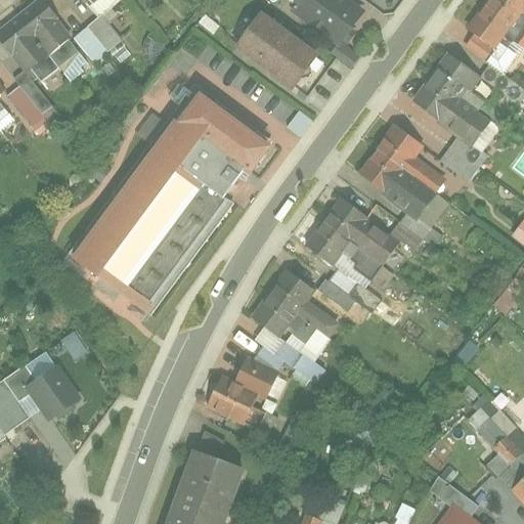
[(94,55),(51,0),(39,0),(0,31),(22,58),(50,37),(76,70),(94,55)]
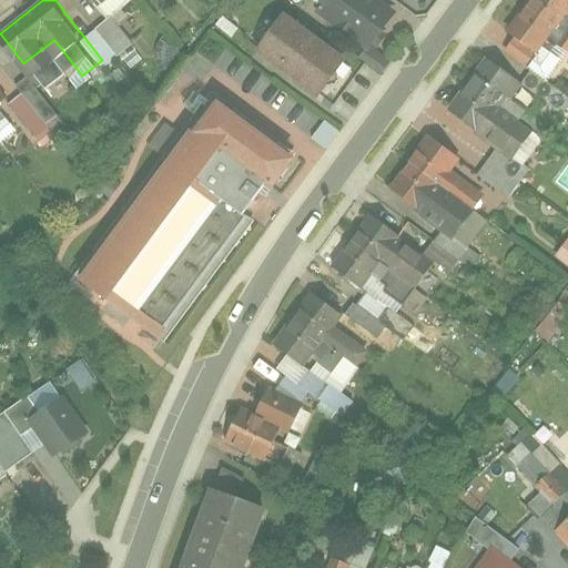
[(362,0),(323,0),(320,4),(368,47),(389,23),(362,0)]
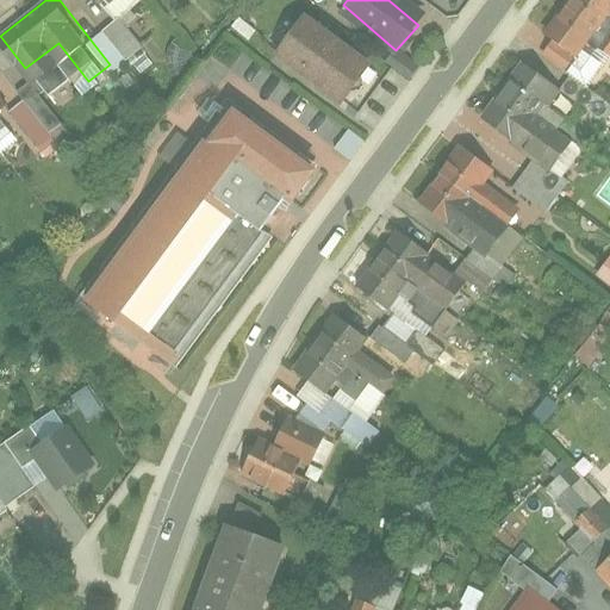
[(579,61),(609,19),(609,0),(576,0),(547,37),(579,61)]
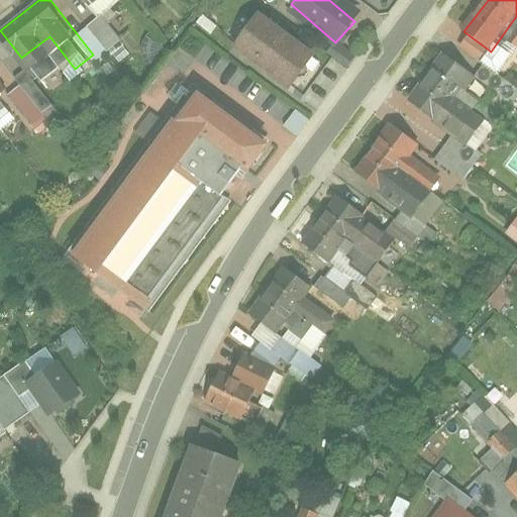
[(131,31),(113,10),(86,33),(104,55),(131,31)]
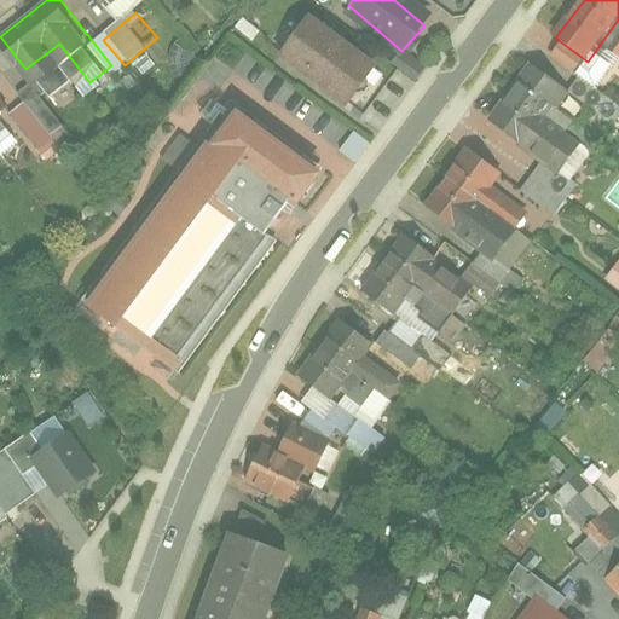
[(318,22),(290,56),(348,104),(376,70),(318,22)]
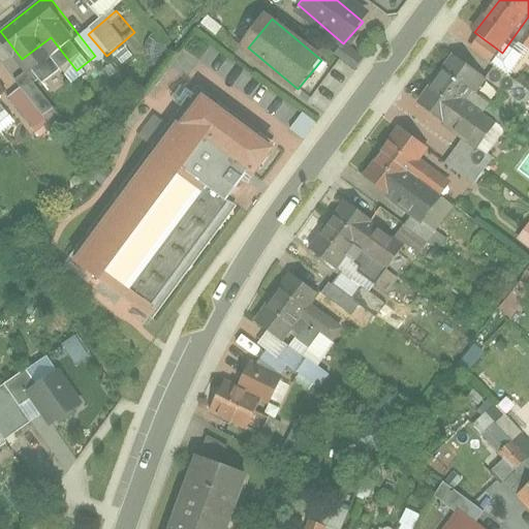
[(516,69),(528,52),(528,28),(504,60),(516,69)]
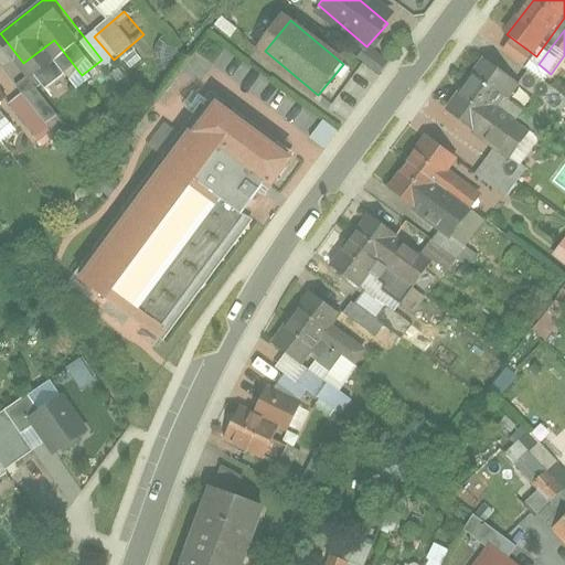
[(532,128),(499,105),(518,78),(488,56),(451,107),(514,152),(532,128)]
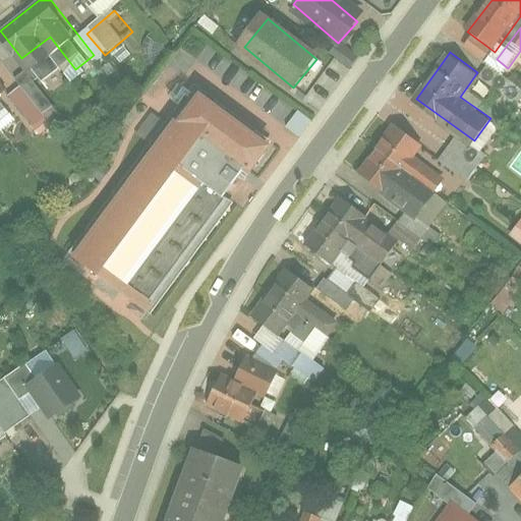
[(9,94),(33,137),(48,129),(23,85),(9,94)]
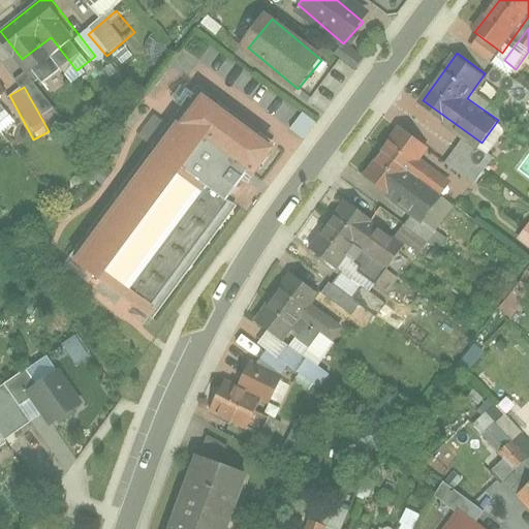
[(72,257),(150,315),(279,146),(201,88),(72,257)]
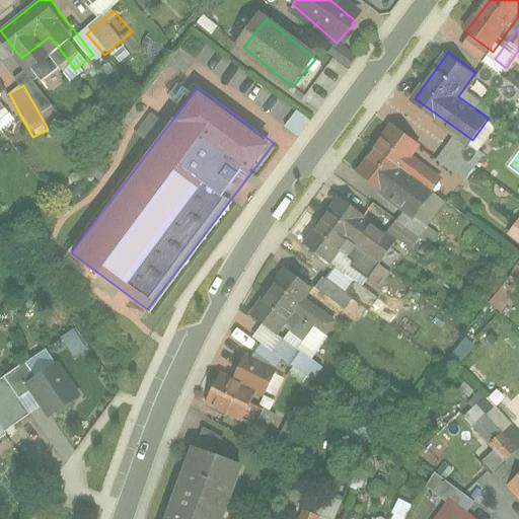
[(413,152),(390,136),(360,178),(419,220),(432,202),(395,176),(413,152)]
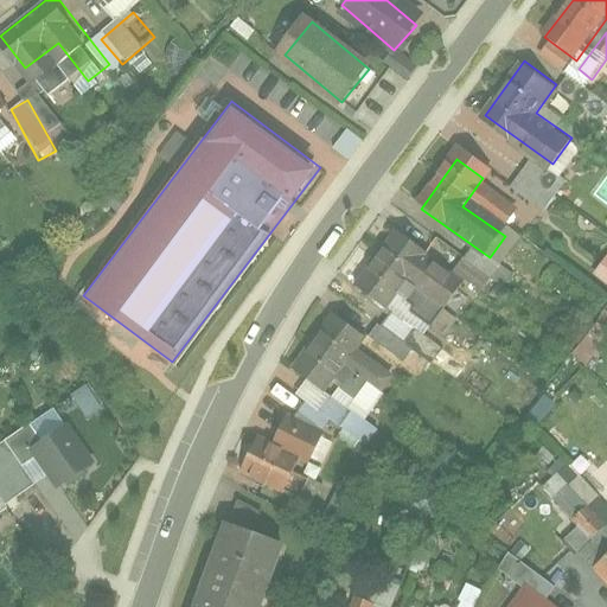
[(395,231),(358,287),(389,307),(409,278),(449,304),(466,278),(395,231)]
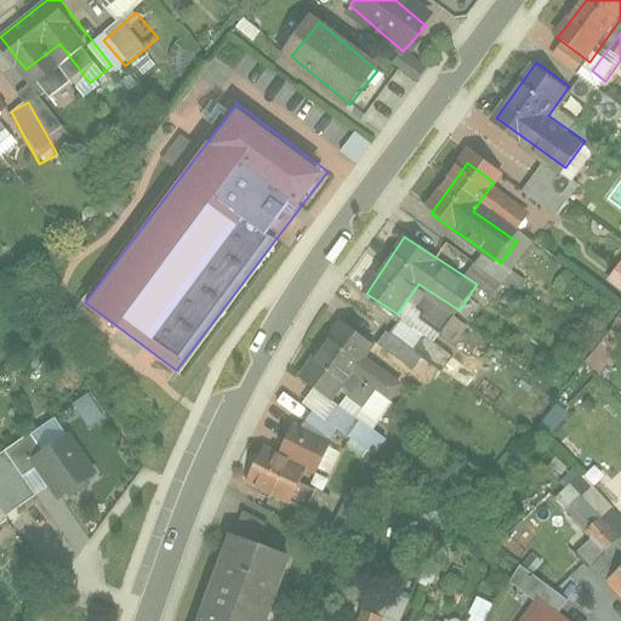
[(620,258),(604,280),(620,294),(620,258)]
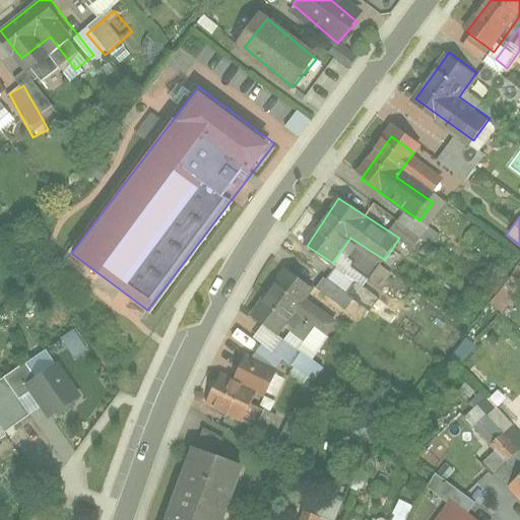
[(313,295),(286,272),(253,314),(279,336),(313,295)]
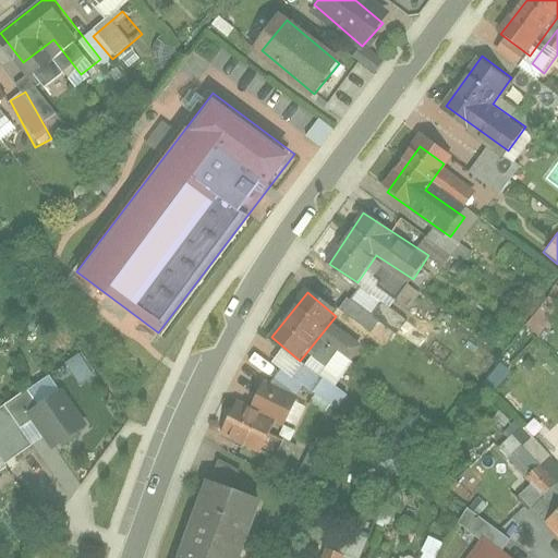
[(525,327),(538,337),(557,310),(557,304),(547,296),(525,327)]
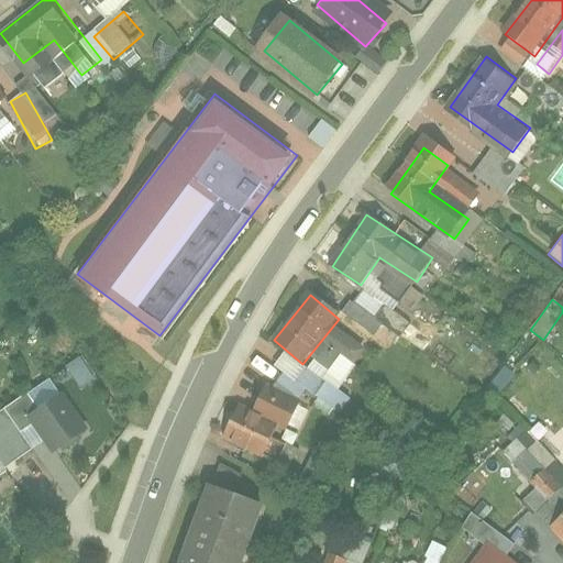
[(85,432),(61,397),(31,418),(55,452),(85,432)]
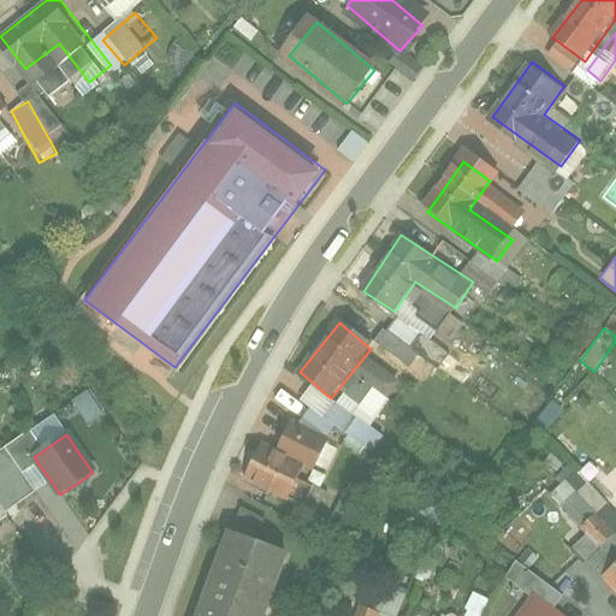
[(19,440),(0,451),(0,502),(4,509),(29,493),(18,477),(35,466),(19,440)]
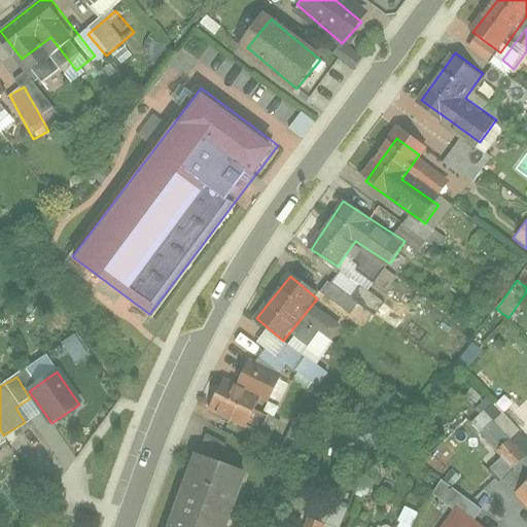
[(245,416),(256,390),(231,379),(219,405),(245,416)]
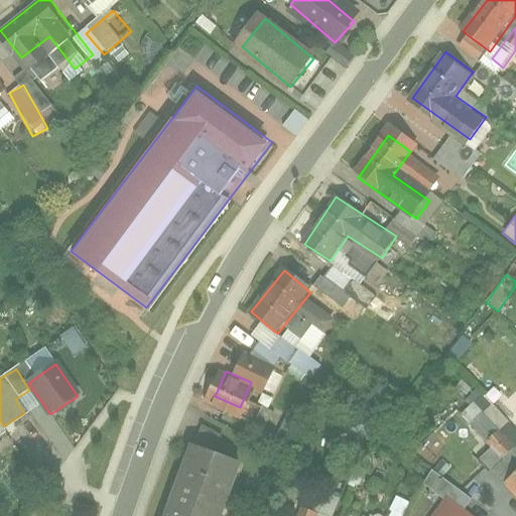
[(484,440),(506,421),(492,404),(482,412),(474,403),(461,413),(484,440)]
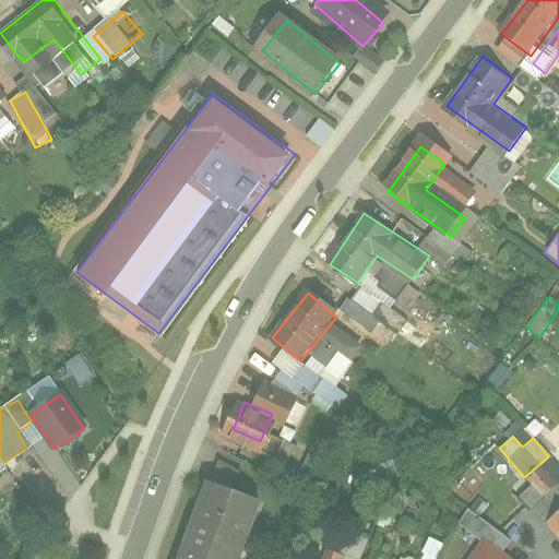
[(540,465),(526,476),(542,496),(556,484),(540,465)]
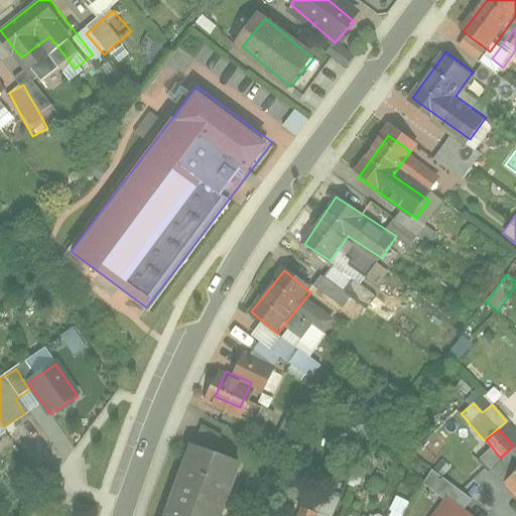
[(214,515),(235,456),(200,443),(173,515),(214,515)]
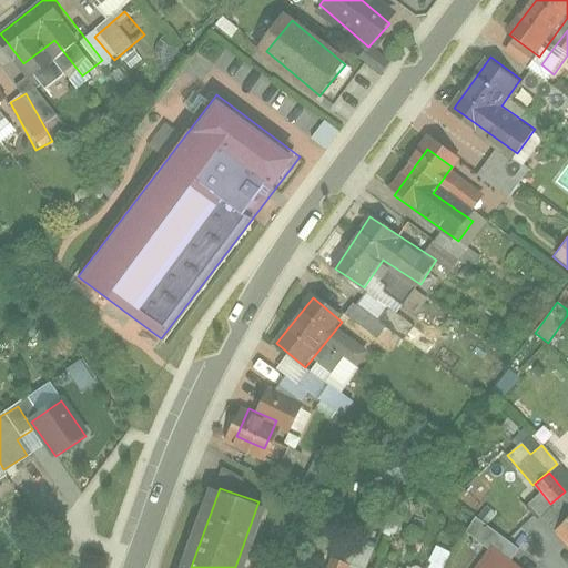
[(567,517),(554,533),(567,546),(567,517)]
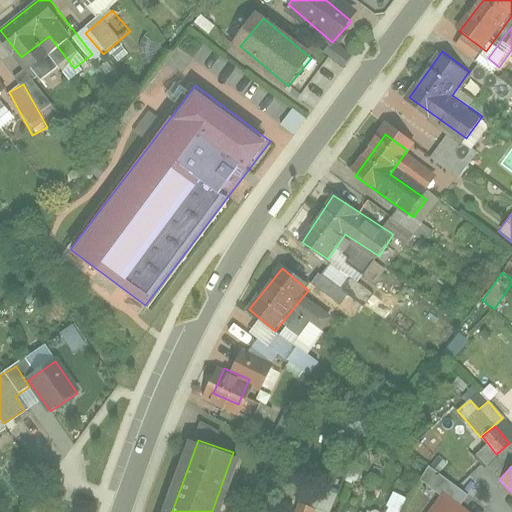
[(328,511),(333,494),(321,491),(316,510),(302,506),(300,511),(328,511)]
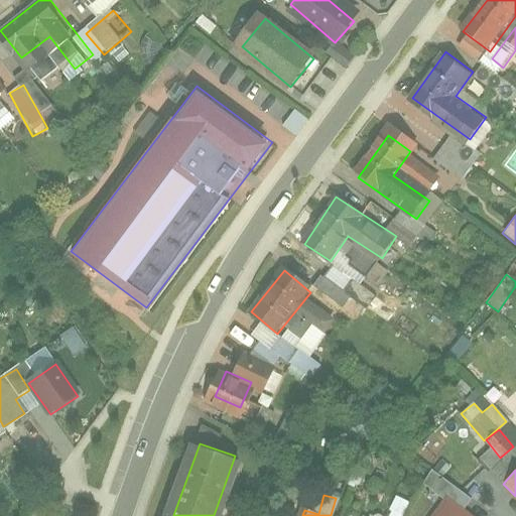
[(387,515),(401,515),(407,502),(395,498),(387,515)]
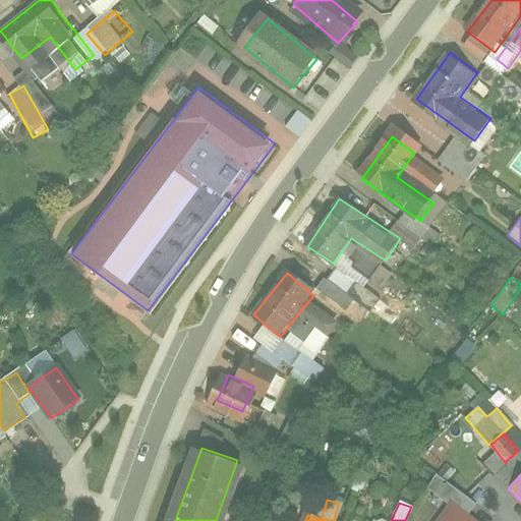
[(439,520),(471,520),(451,506),(439,520)]
